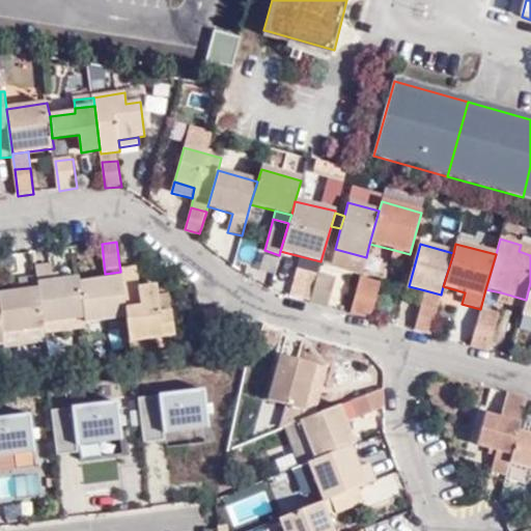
[(530,255),(530,248),(521,245),(519,251),(530,255)]
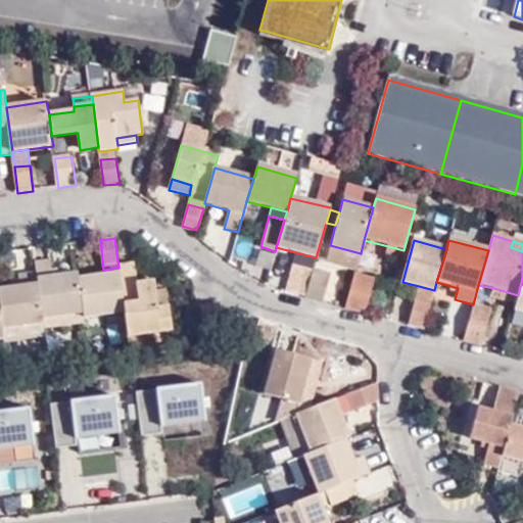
[(325,264),(355,272),(361,253),(330,245),(325,264)]
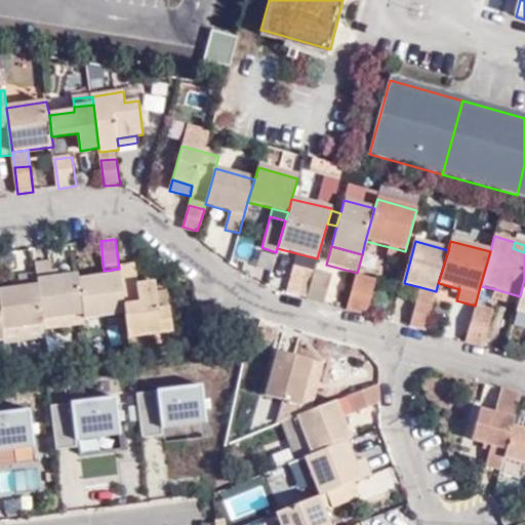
[(387,257),(402,261),(405,251),(390,247),(387,257)]
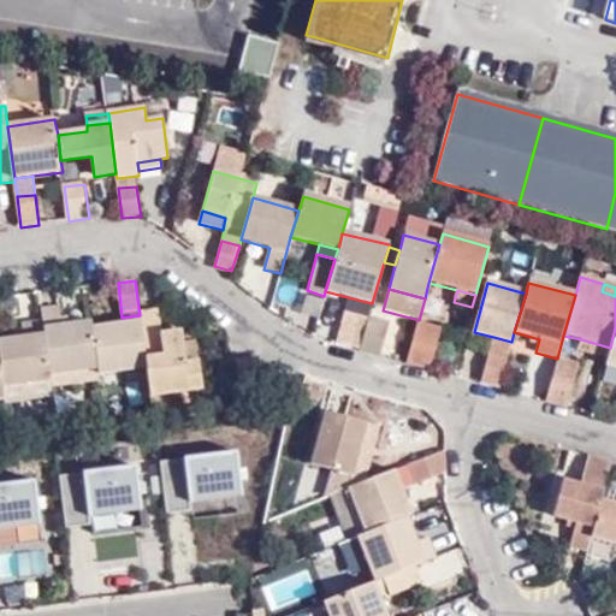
[(52,377),(99,369),(93,327),(93,323),(64,325),(61,309),(43,311),(45,324),(52,377)]
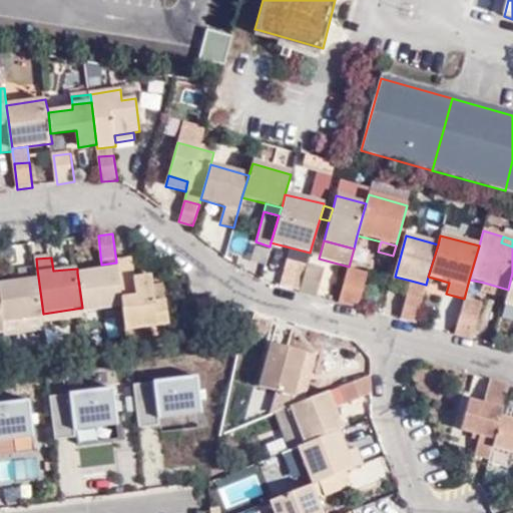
[(169,327),(166,303),(155,304),(153,288),(152,277),(135,279),(132,260),(116,262),(116,263),(117,268),(122,307),(126,332),(169,327)]
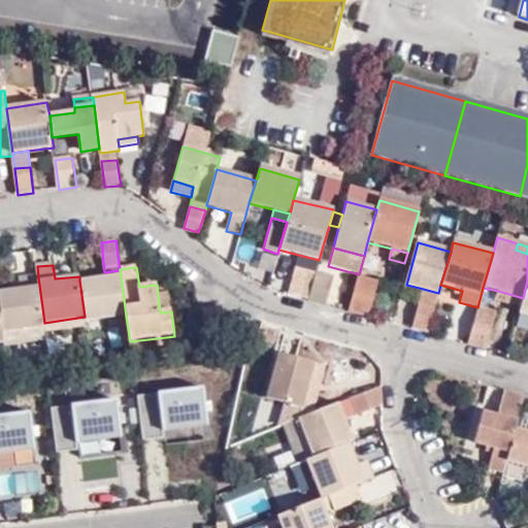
[(307,301),(325,306),(332,278),(316,273),(307,301)]
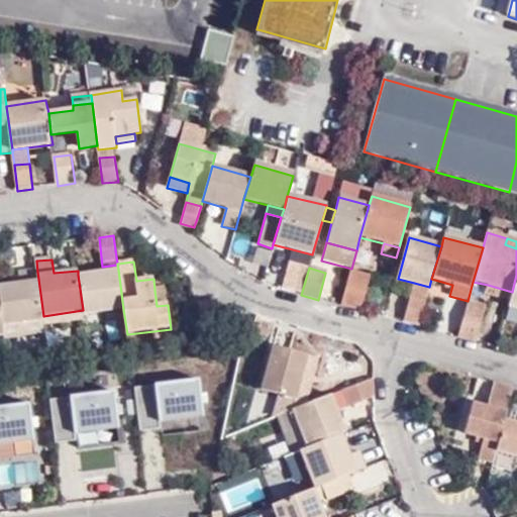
[(83,310),(83,315),(123,309),(118,270),(78,275),(83,310)]
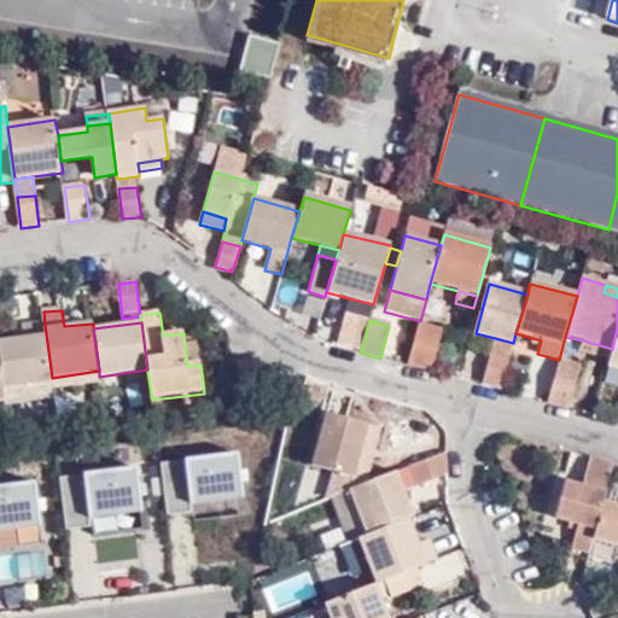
[(407,366),(429,372),(441,331),(419,324),(407,366)]
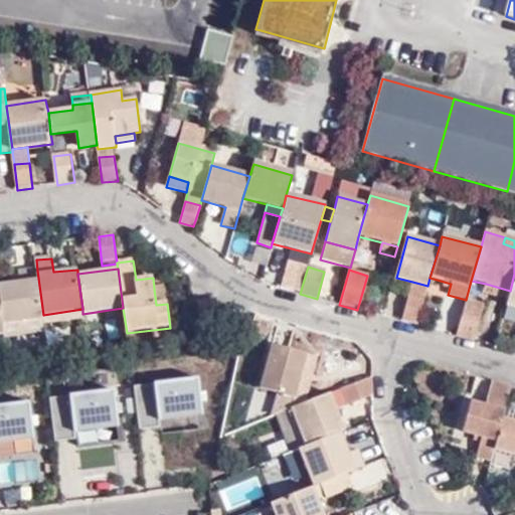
[(0,293),(4,324),(44,318),(43,315),(37,271),(20,273),(21,283),(0,285),(0,293)]
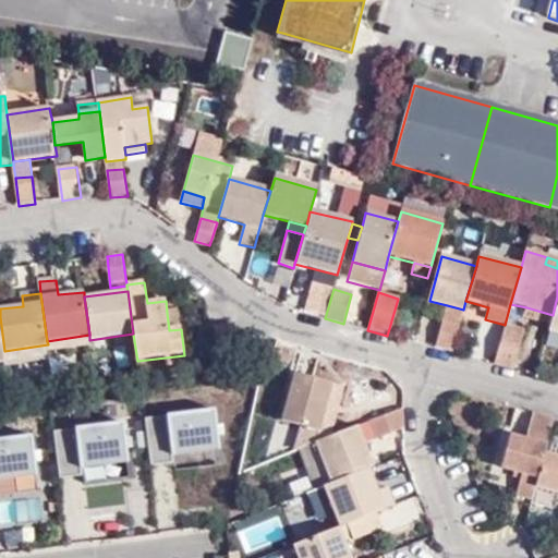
[(548,332),(557,335),(557,296),(553,315),(550,323),(548,332)]
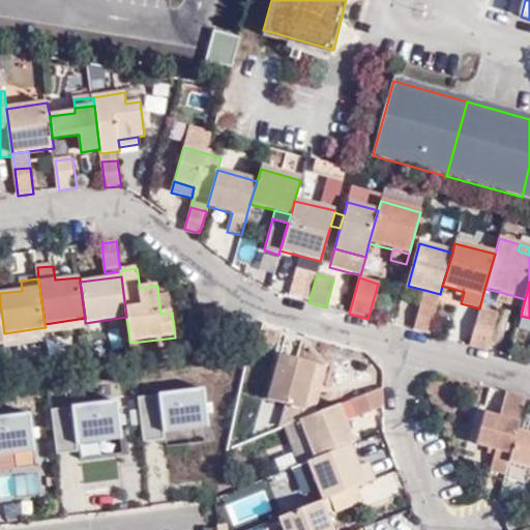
[(420,305),(436,310),(440,294),(424,290),(420,305)]
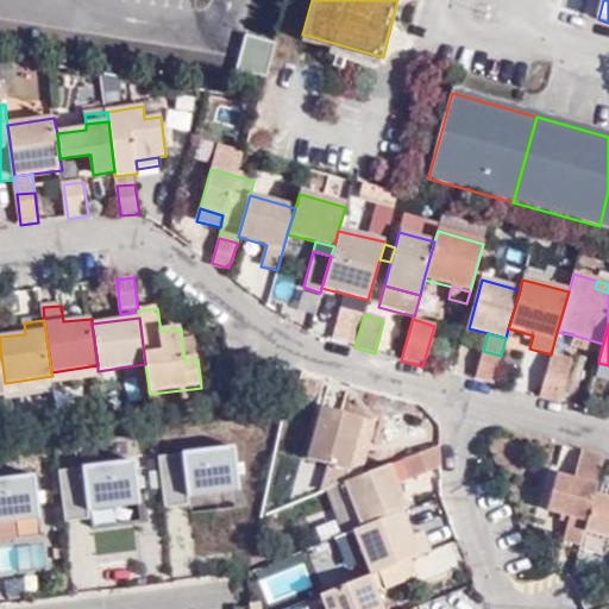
[(572,345),(601,352),(603,344),(575,336),(572,345)]
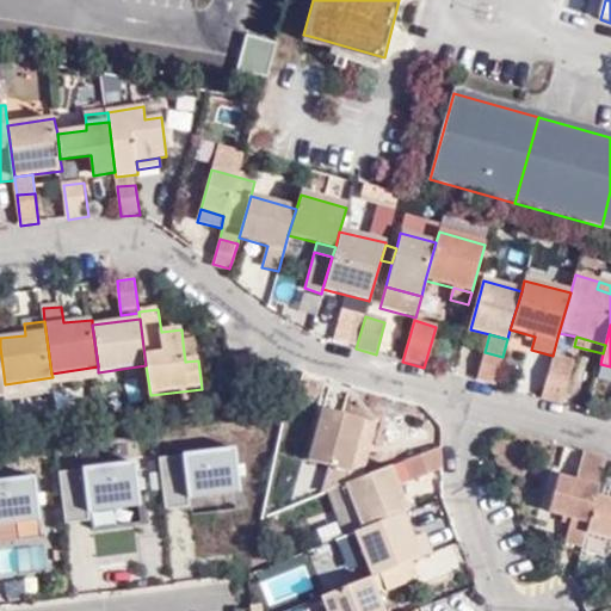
[(185,362),(198,360),(196,340),(183,343),(185,362)]
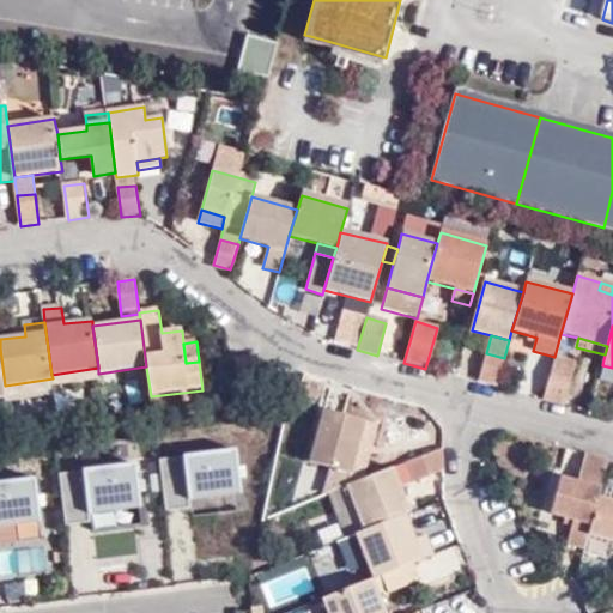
[(478,383),(496,389),(504,358),(486,353),(478,383)]
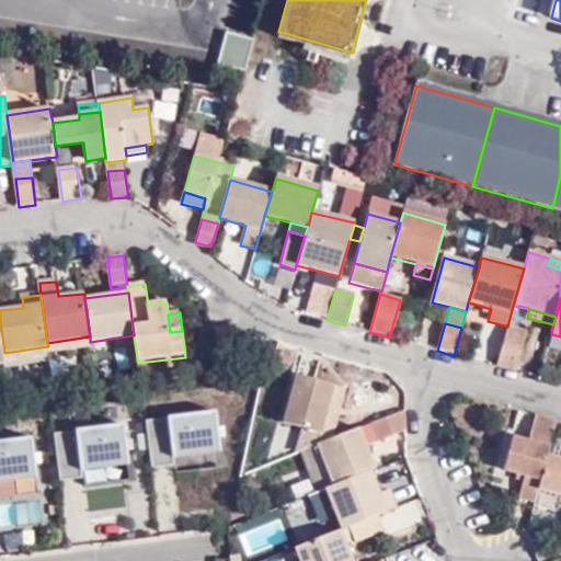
[(496,367),(515,373),(526,334),(507,329),(496,367)]
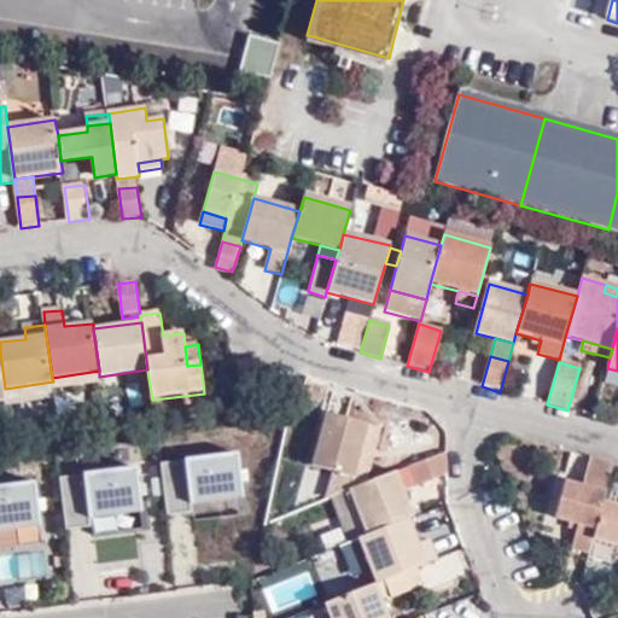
[(310,468),(332,473),(351,478),(359,449),(367,452),(372,452),(375,431),(322,418),(310,468)]
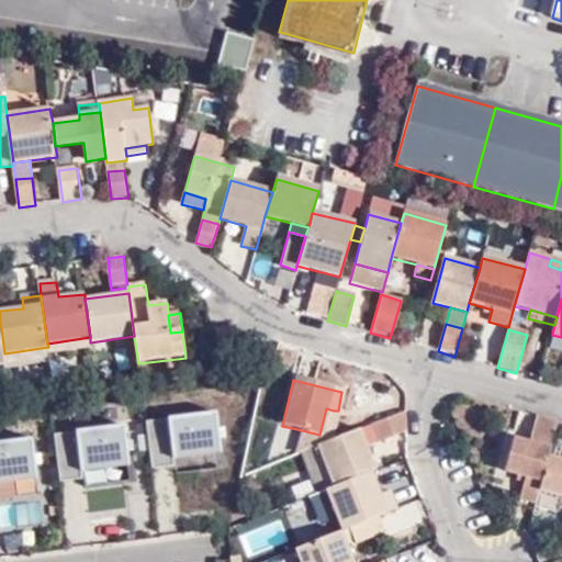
[(302,430),(296,454),(303,452),(315,447),(318,446),(326,442),(334,411),(326,408),(319,435),(302,430)]
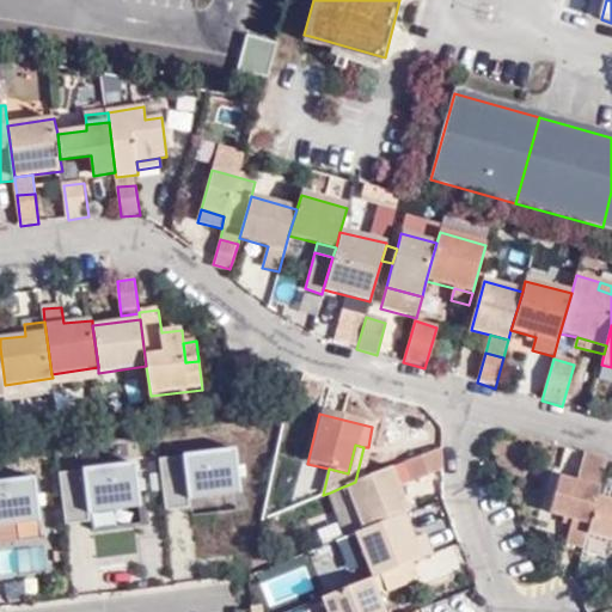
[(161,458),(167,510),(194,507),(193,499),(243,493),(238,448),(161,458)]
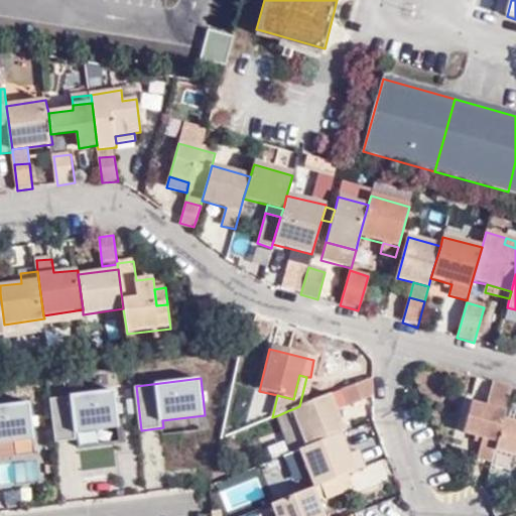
[(373,396),(373,378),(344,389),(350,405),(373,396)]
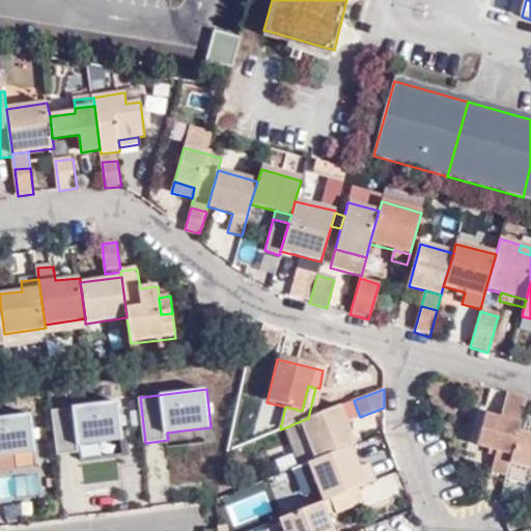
[(505,474),(520,421),(526,398),(505,392),(499,418),(483,414),(475,443),(495,449),(490,470),(505,474)]
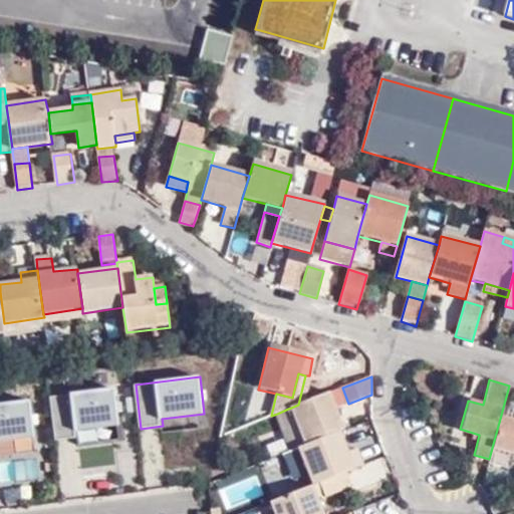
[(348,404),(342,388),(339,390),(329,393),(336,409),(348,404)]
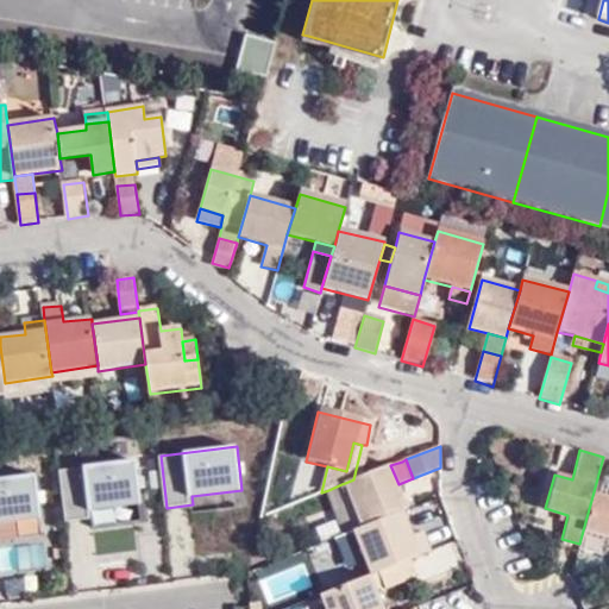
[(61,470),(67,521),(93,519),(92,510),(142,503),(137,460),(61,470)]
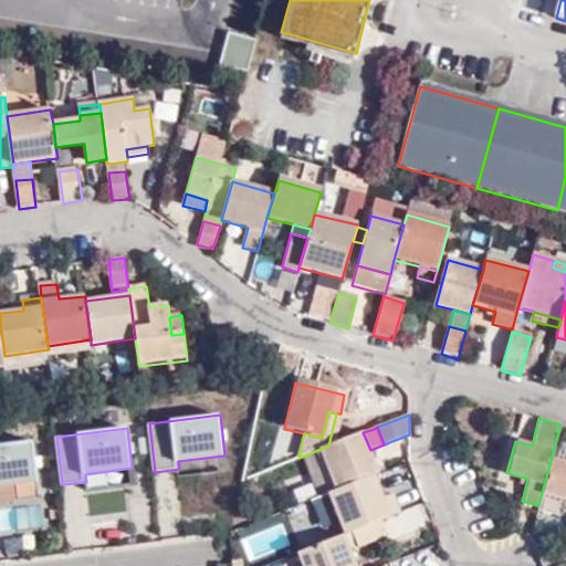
[(380,473),(370,450),(363,432),(359,433),(328,446),(321,449),(336,490),(371,477),(376,475),(380,473)]
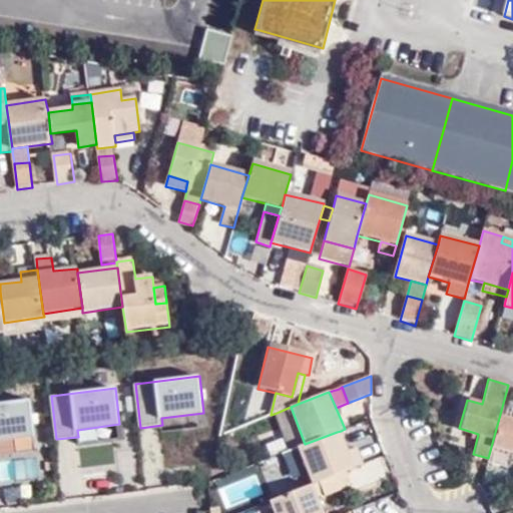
[(0,403),(0,440),(36,436),(31,400),(0,403)]
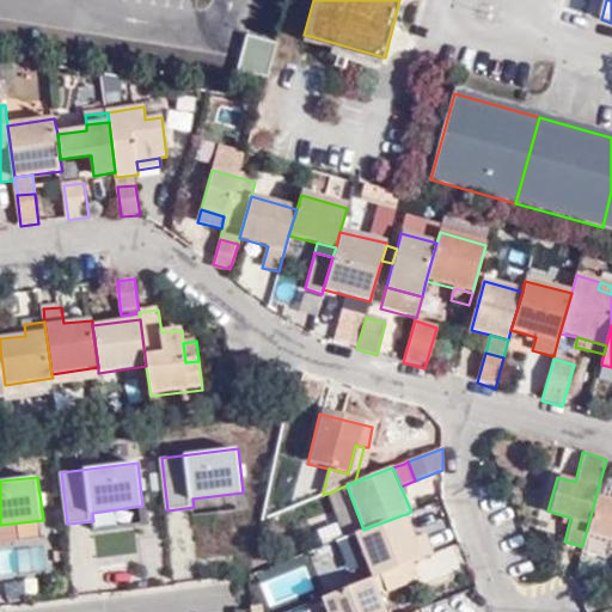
[(363,530),(347,485),(343,487),(330,493),(347,537),(354,533),(360,532),(363,530)]
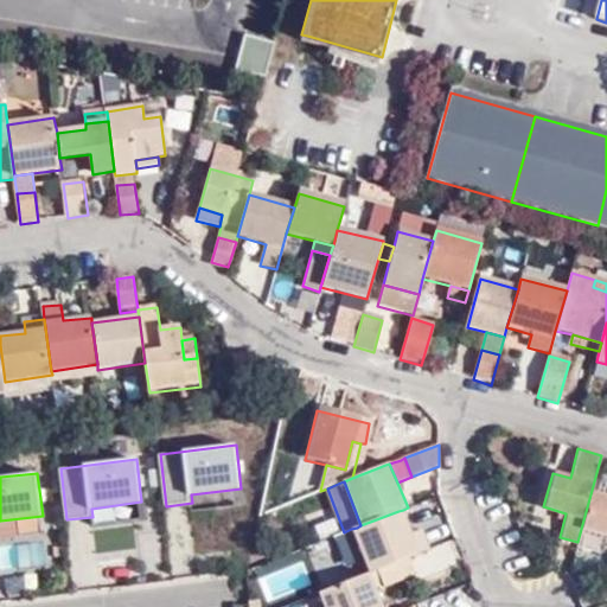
[(606,554),(606,485),(594,481),(577,542),(576,545),(606,554)]
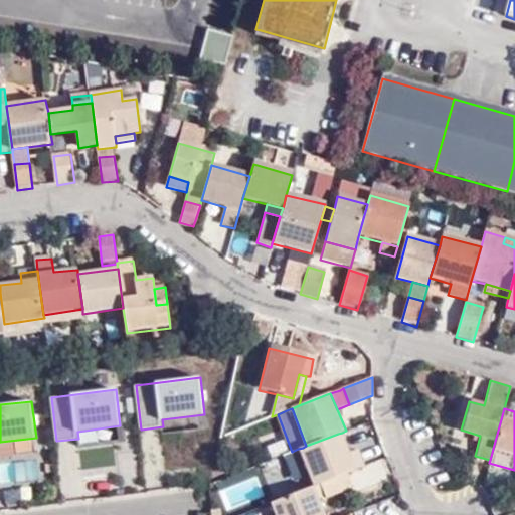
[(308,474),(313,487),(344,474),(362,468),(356,450),(346,454),(338,434),(306,446),(303,448),(298,449),(308,474)]
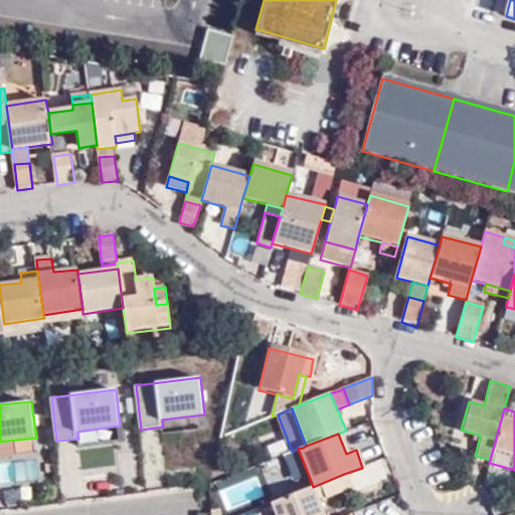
[(292,452),(284,455),(293,479),(308,474),(298,449),(292,452)]
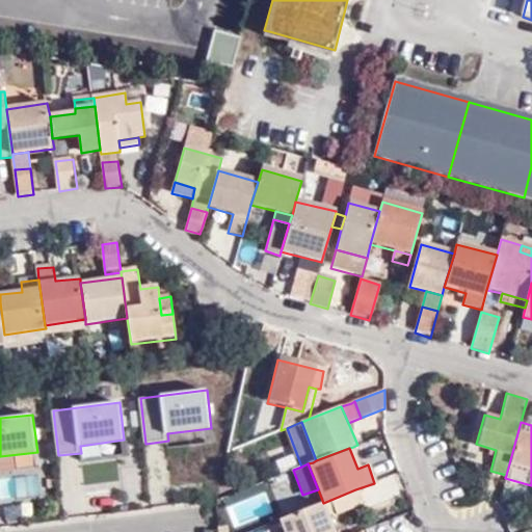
[(323,503),(267,525),(269,531),(330,531),(326,520),(362,505),(355,489),(323,503)]
